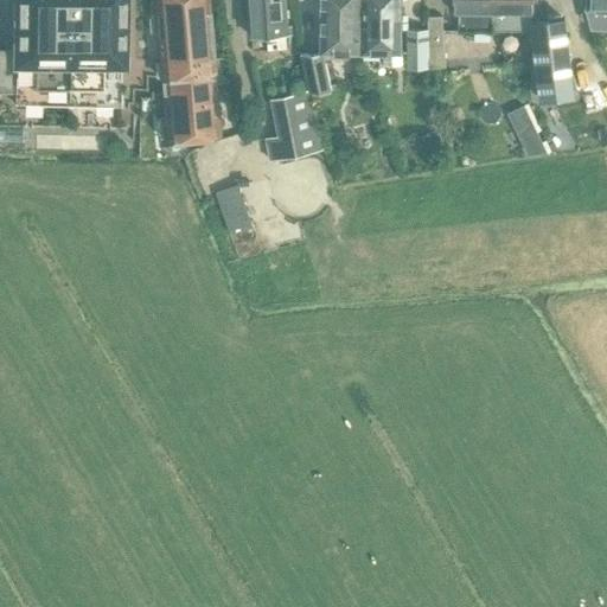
[(65,106),(68,0),(14,0),(14,4),(11,4),(11,20),(11,21),(11,23),(12,23),(12,24),(13,24),(14,24),(13,50),(10,50),(0,50),(0,93),(14,94),(14,104),(65,106)]
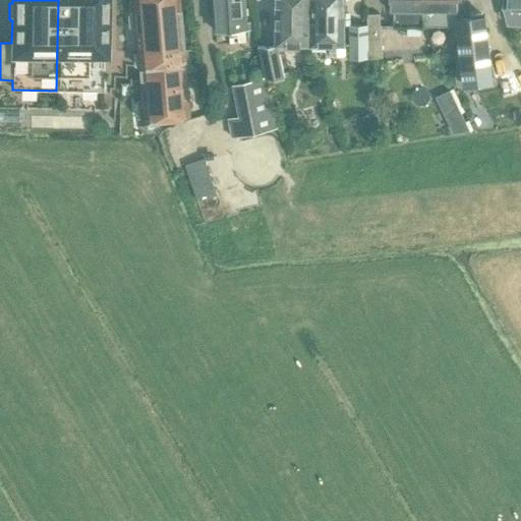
[(58,0),(56,91),(103,92),(103,74),(103,59),(109,59),(109,48),(110,4),(109,0),(58,0)]
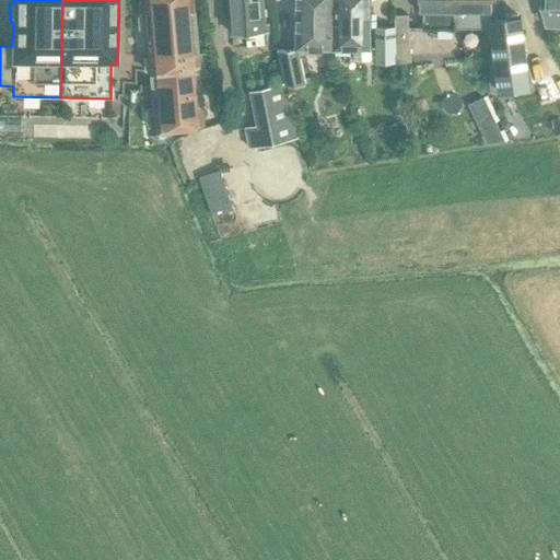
[(150,128),(151,131),(202,127),(191,0),(139,0),(141,13),(140,13),(137,18),(138,30),(141,33),(149,108),(148,108),(144,113),(144,124),(149,128),(150,128)]
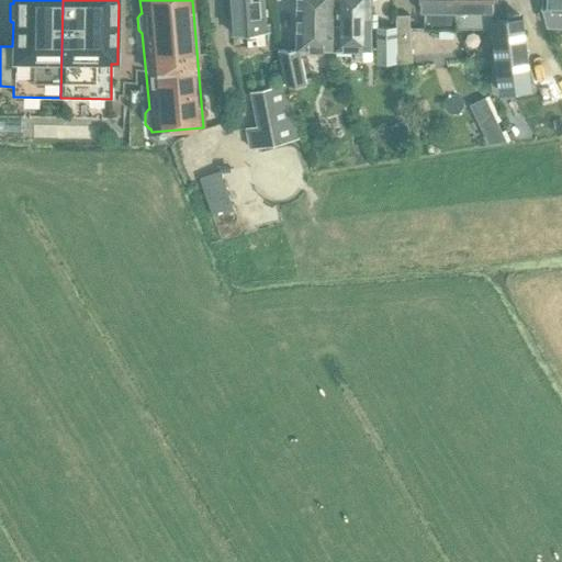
[(247,47),(266,46),(262,0),(231,0),(234,33),(246,32),(247,47)]
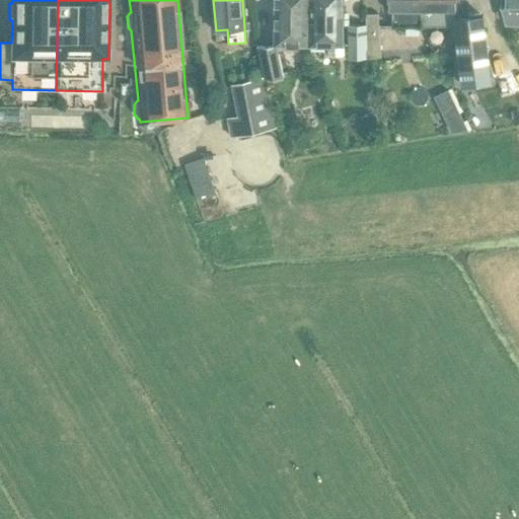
[(310,44),(310,0),(275,0),(275,44),(310,44)]
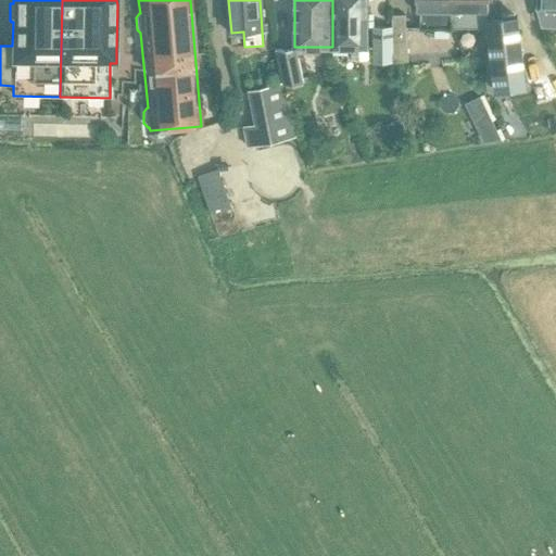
[(367,47),(366,0),(332,0),(332,47),(367,47)]
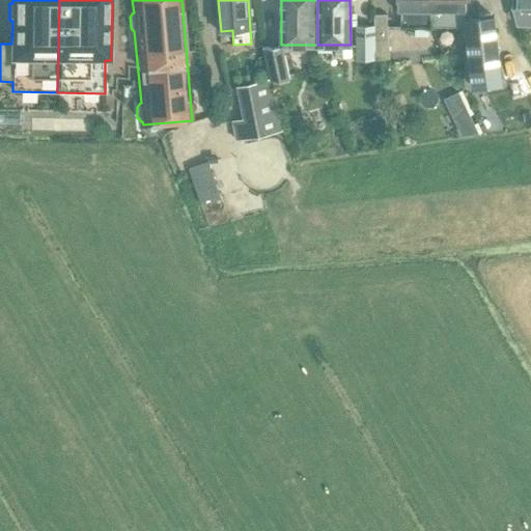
[(397,0),(398,9),(402,9),(401,25),(429,26),(438,26),(434,25),(434,0),(397,0)]
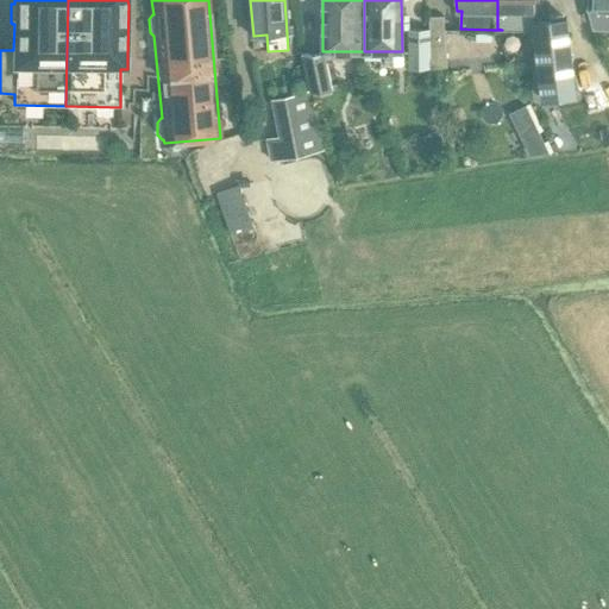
[(534,0),(497,0),(497,29),(502,30),(509,30),(534,30),(534,23),(534,12),(534,0)]
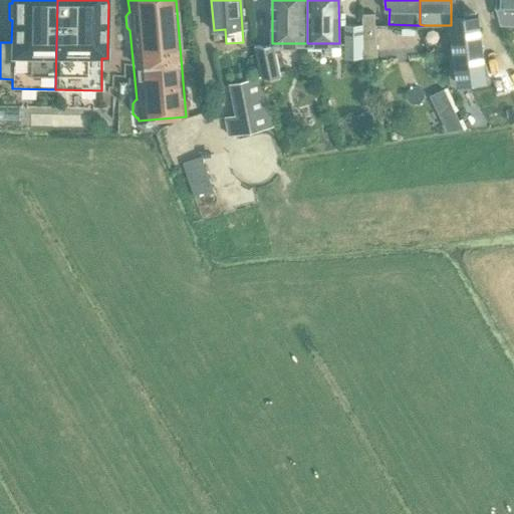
[(513,0),(497,0),(497,6),(502,23),(513,23),(513,0)]
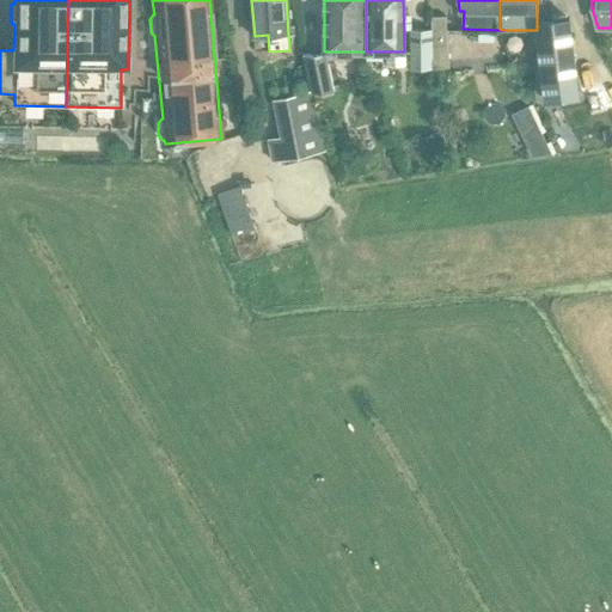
[(433,46),(436,71),(450,67),(447,42),(446,17),(432,18),(432,30),(433,46)]
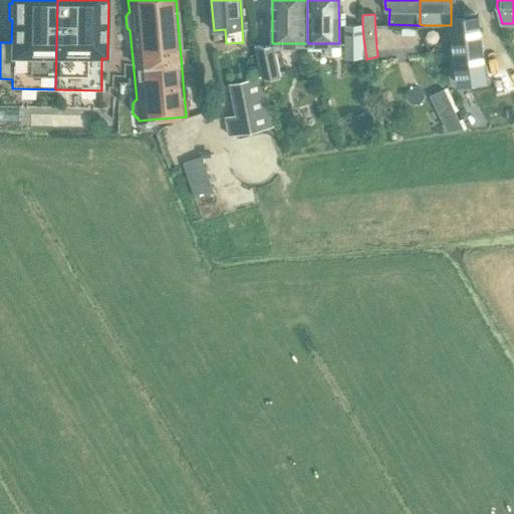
[(478,16),(451,19),(459,82),(476,80),(486,79),(486,77),(478,16)]
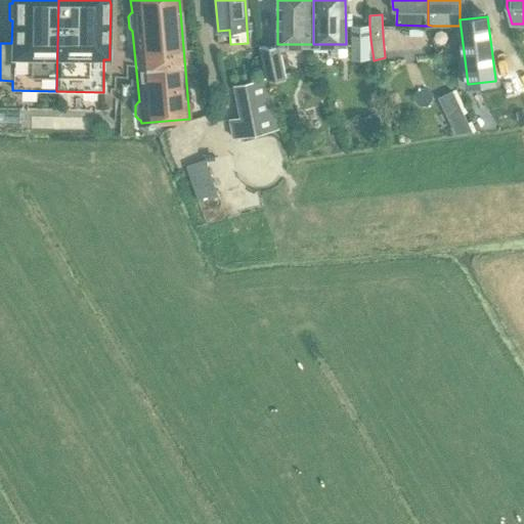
[(370,39),(369,26),(351,27),(353,60),(370,59),(370,39)]
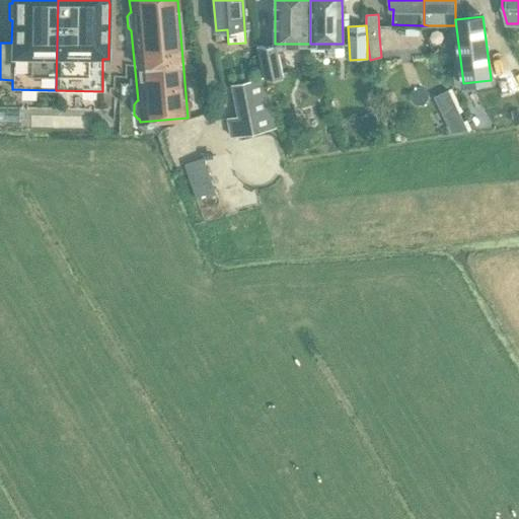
[(266,77),(283,76),(276,46),(258,46),(266,77)]
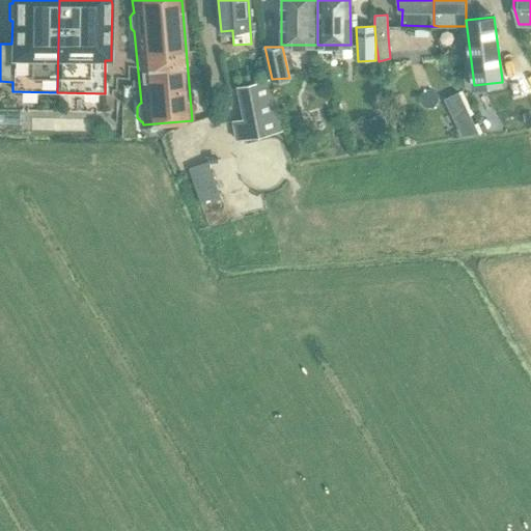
[(238,138),(281,130),(272,80),(239,87),(245,119),(234,121),(238,138)]
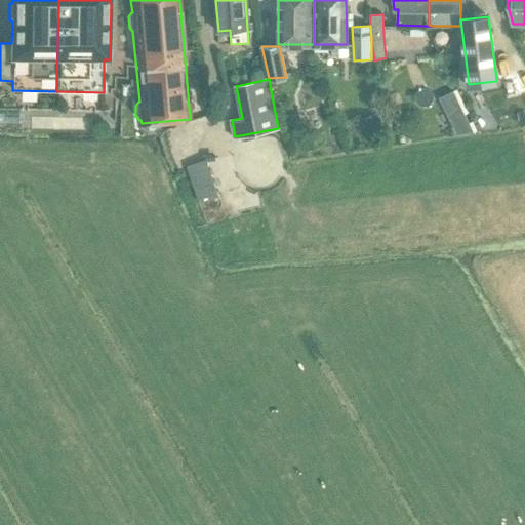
[(456,90),(439,98),(456,134),(473,131),(476,129),(472,121),(469,123),(465,114),(468,113),(456,90)]
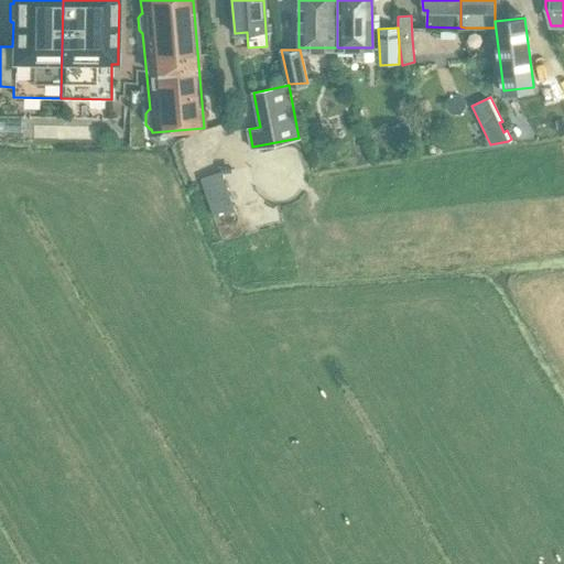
[(20,118),(0,117),(0,132),(20,133),(20,118)]
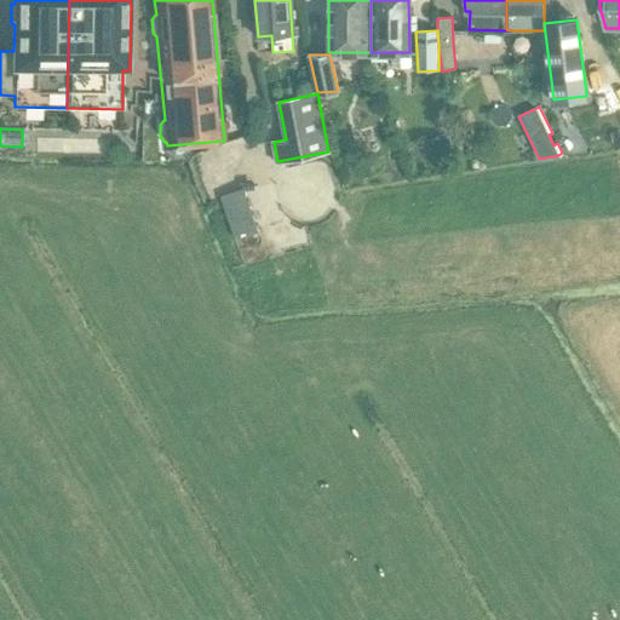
[(236,239),(259,230),(245,191),(222,200),(236,239)]
